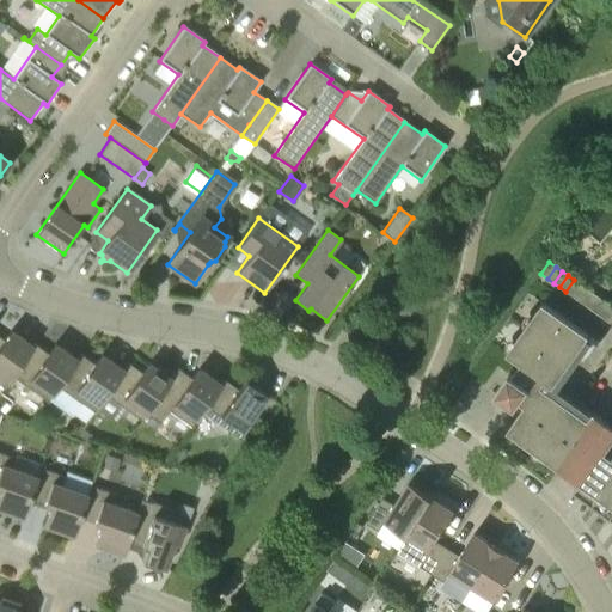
[(581,285),(574,280),(565,292),(573,297),(581,285)]
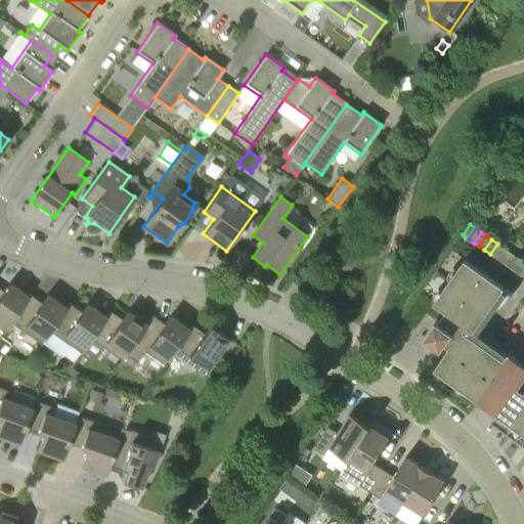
[(490,254),(495,257),(503,248),(497,244),(490,254)]
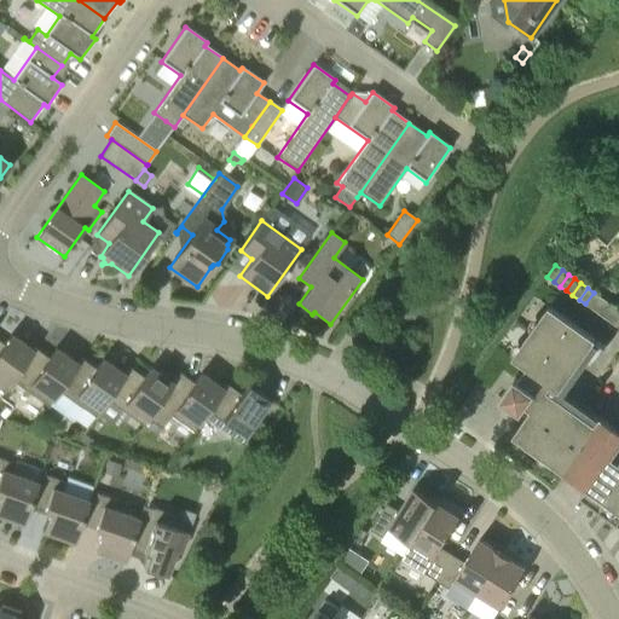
[(600,296),(594,293),(585,304),(591,308),(600,296)]
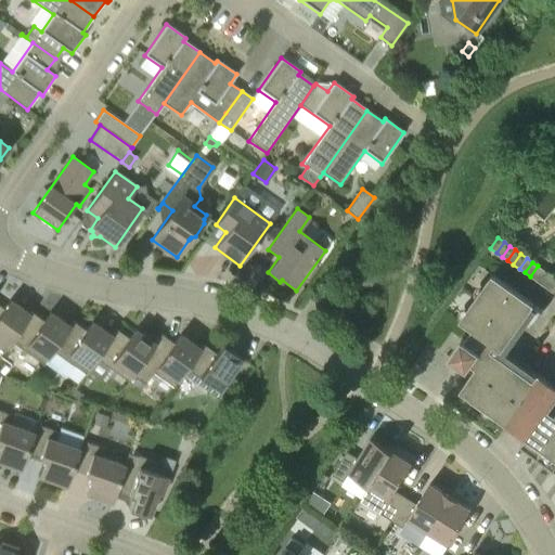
[(538,266),(530,276),(536,281),(543,270),(538,266)]
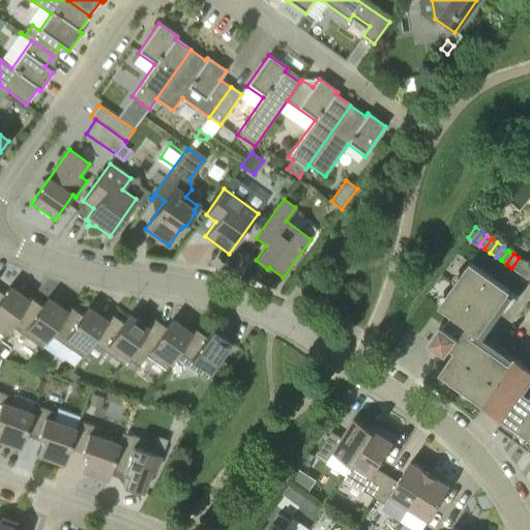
[(511,268),(517,272),(524,262),(519,258),(511,268)]
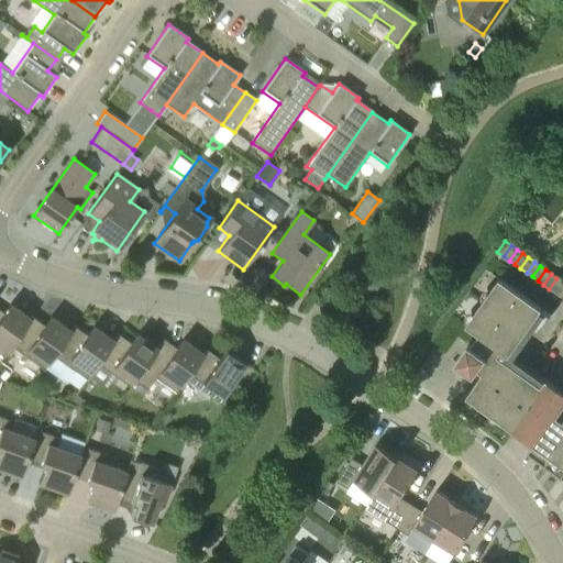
[(509,355),(542,309),(499,278),(466,326),(479,334),(472,345),(468,343),(455,362),(474,375),(478,370),(484,373),(466,397),(533,444),(528,452),(562,477),(562,416),(559,414),(562,407),(562,390),(547,379),(541,386),(498,355),(501,350),(509,355)]
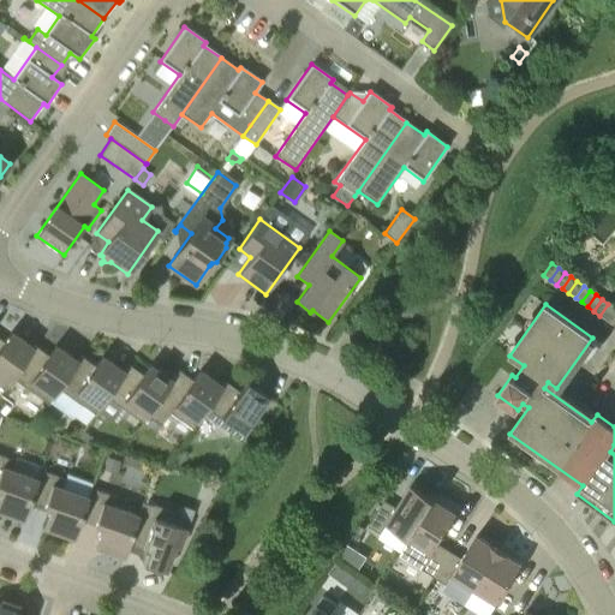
[(614,308),(608,304),(599,316),(607,320),(614,308)]
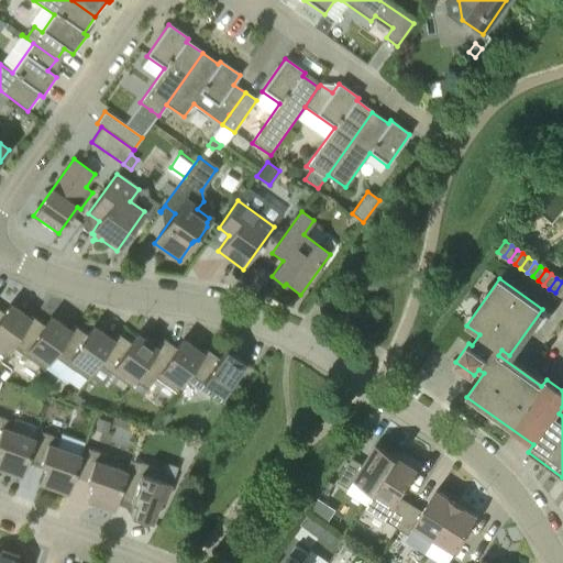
[(31,319),(30,318),(10,305),(3,313),(0,311),(0,355),(3,357),(11,346),(31,319)]
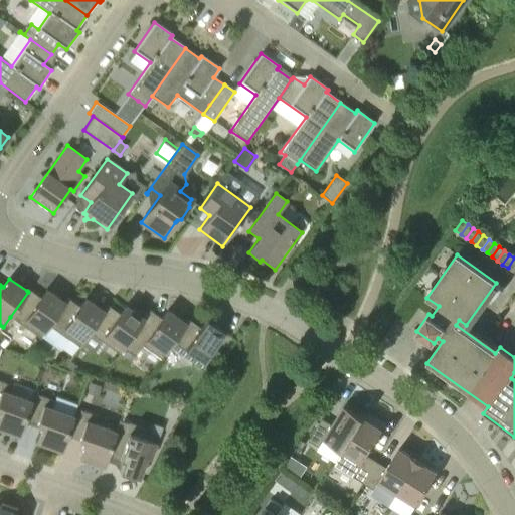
[(65,303),(64,303),(46,290),(40,298),(28,290),(27,291),(28,292),(10,317),(39,339),(49,326),(65,303)]
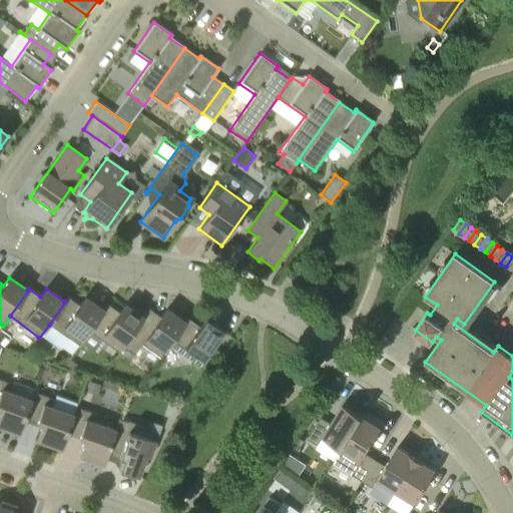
[(104,311),(103,311),(84,298),(78,306),(67,298),(64,302),(65,302),(49,325),(78,346),(88,332),(104,311)]
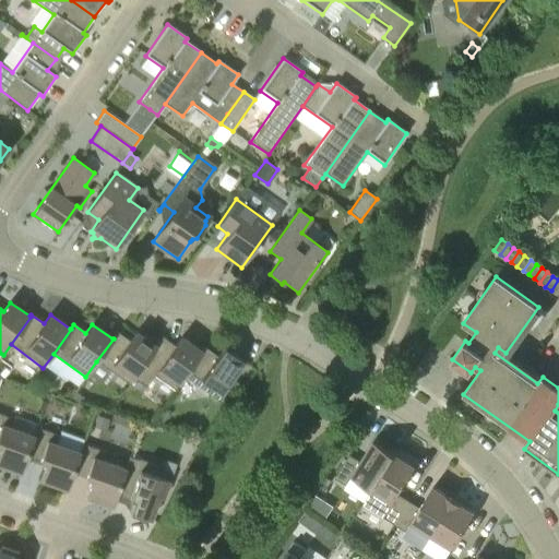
[(156,347),(155,346),(135,332),(129,341),(117,332),(113,339),(114,339),(96,361),(129,385),(134,377),(142,367),(156,347)]
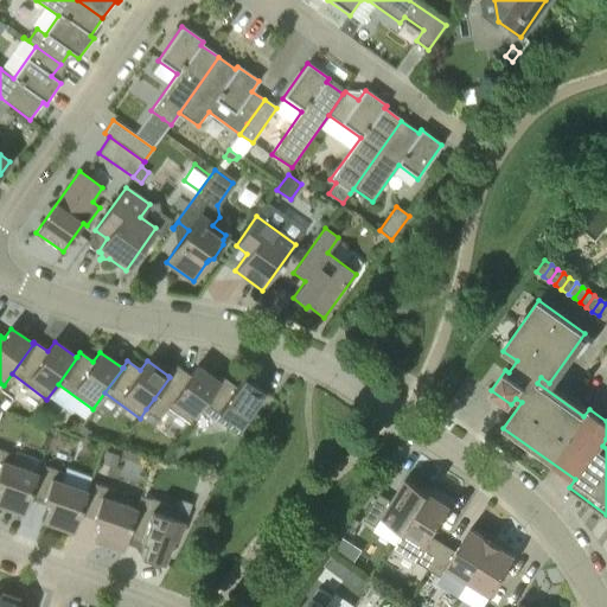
[(219,382),(218,382),(197,366),(190,376),(176,366),(168,376),(170,377),(154,398),(146,409),(149,413),(159,419),(167,408),(190,423),(200,409),(219,382)]
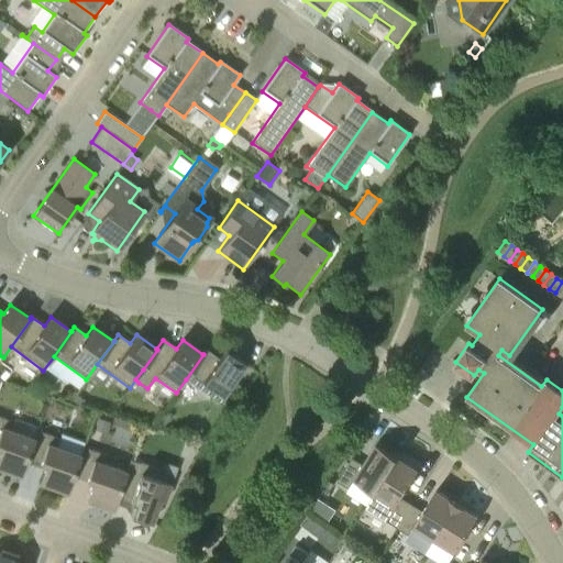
[(203,354),(186,379),(220,405),(230,392),(228,390),(245,364),(224,350),(218,359),(206,350),(202,354),(203,354)]
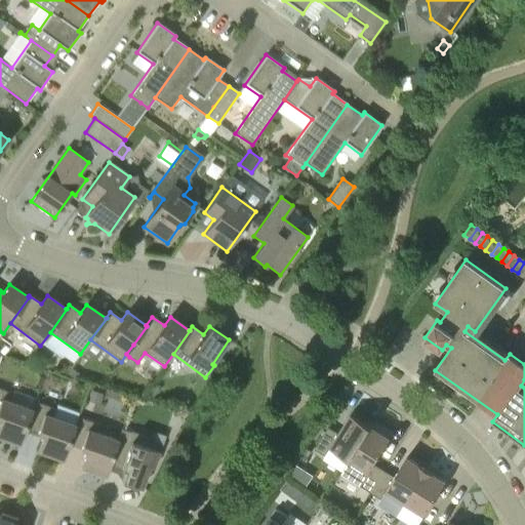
[(133,367),(137,362),(129,357),(126,362),(133,367)]
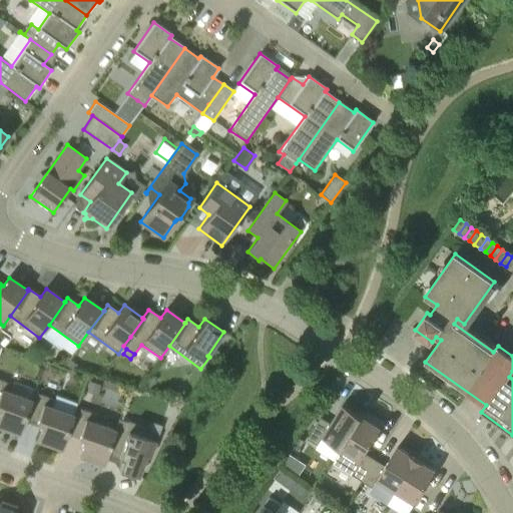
[(76,365),(70,360),(66,365),(72,370),(76,365)]
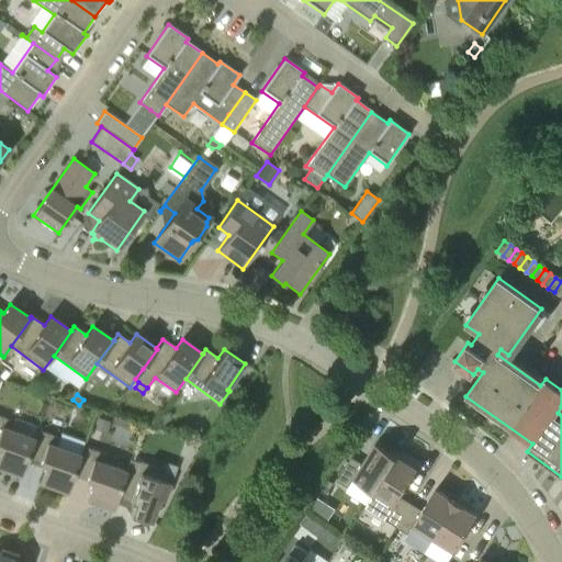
[(169,416),(165,412),(157,420),(163,425),(169,416)]
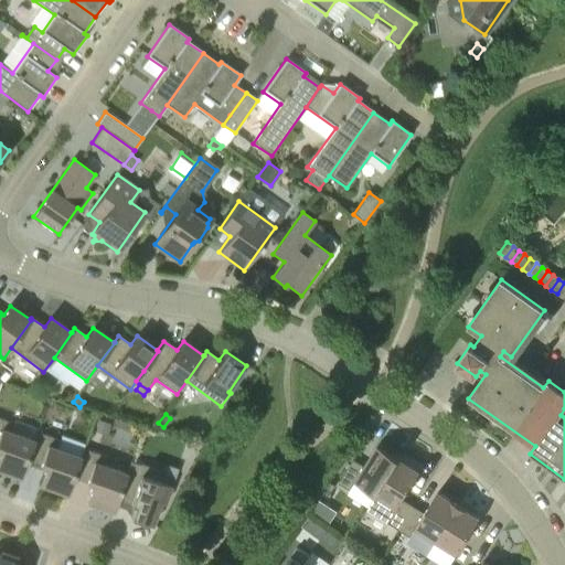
[(34,441),(33,440),(11,433),(14,424),(0,418),(0,470),(21,478),(28,461),(34,441)]
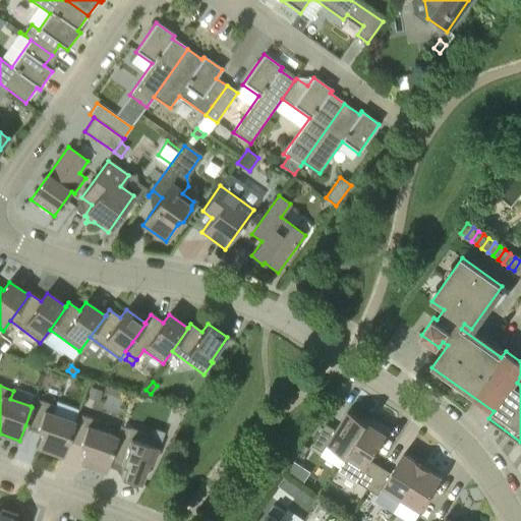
[(101,390),(91,387),(88,396),(98,399),(101,390)]
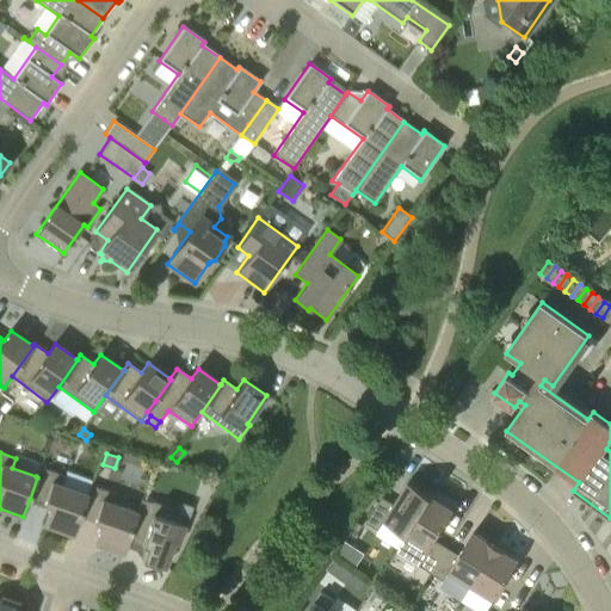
[(87,495),(86,494),(62,486),(65,476),(39,467),(36,476),(37,477),(30,499),(50,506),(43,525),(73,536),(80,517),(87,495)]
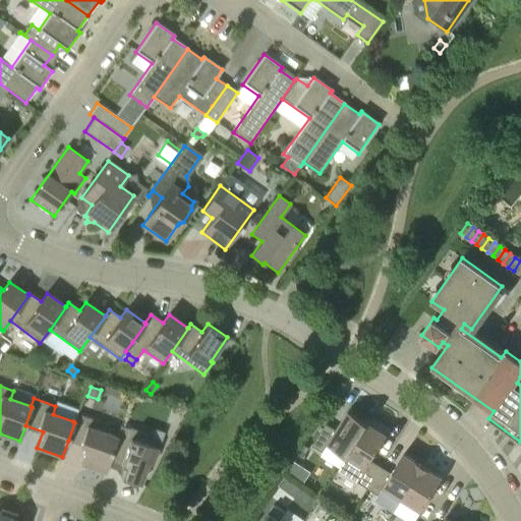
[(347,456),(367,423),(348,411),(336,430),(326,424),(311,446),(323,453),(328,445),(347,456)]
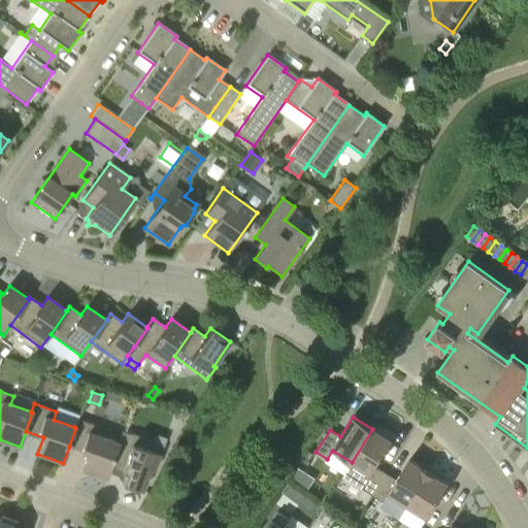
[(119,443),(118,442),(96,435),(99,427),(77,420),(74,427),(75,428),(69,447),(87,453),(80,469),(106,479),(110,467),(119,443)]
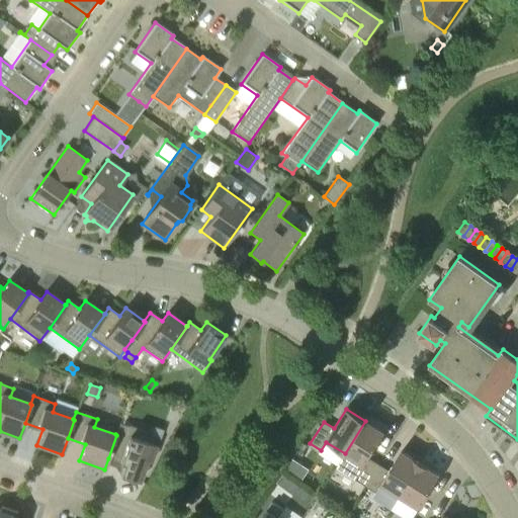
[(365,486),(378,464),(368,458),(384,433),(365,421),(345,453),(336,467),(355,480),(365,486)]
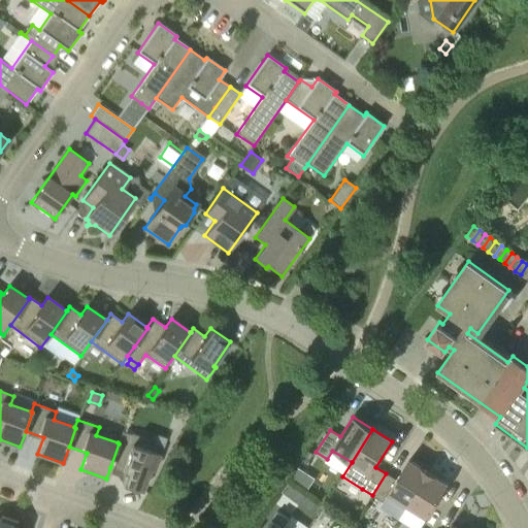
[(119,443),(110,467),(126,472),(122,484),(141,491),(150,470),(154,471),(160,454),(147,450),(151,441),(122,431),(118,442),(119,443)]
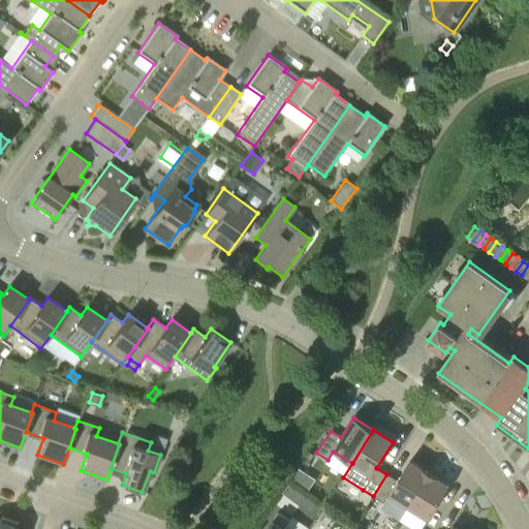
[(408,506),(430,473),(410,461),(397,480),(386,474),(373,496),(383,503),(390,495),(408,506)]
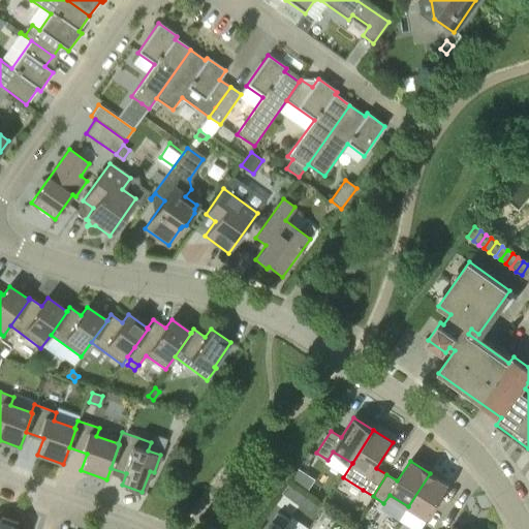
[(291,479),(303,487),(310,475),(299,468),(291,479)]
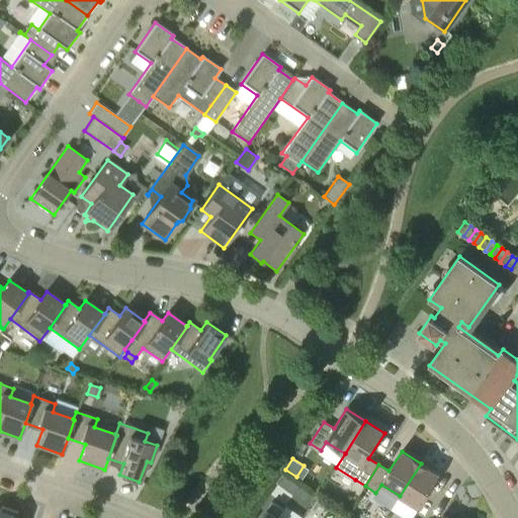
[(421,463),(400,496),(419,509),(440,476),(421,463)]
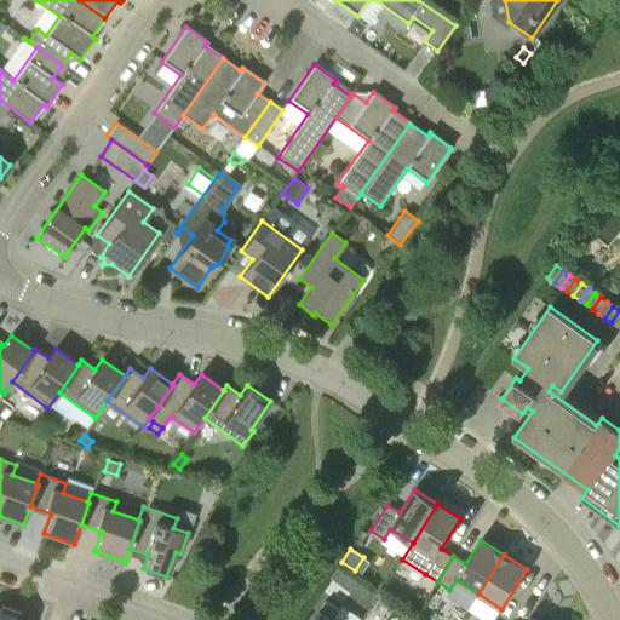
[(377,592),(360,580),(351,592),(368,604),(377,592)]
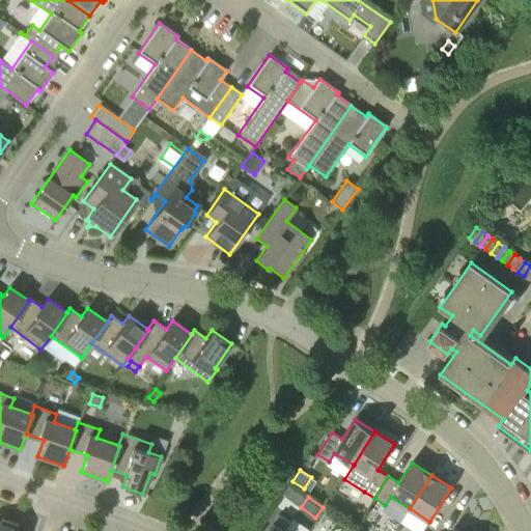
[(284,530),(290,524),(279,515),(268,530),(284,530)]
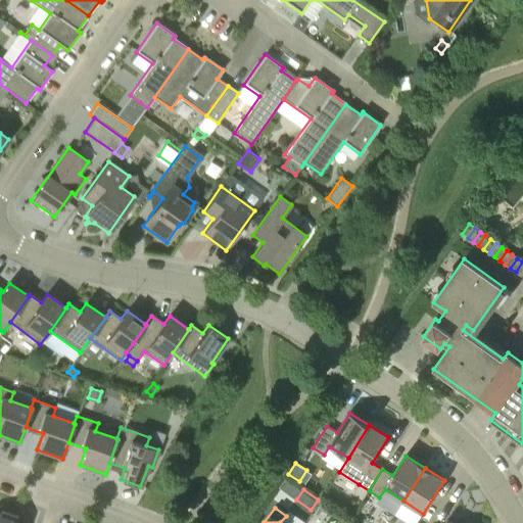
[(17,517),(1,511),(0,514),(0,522),(19,522),(15,522),(17,517)]
